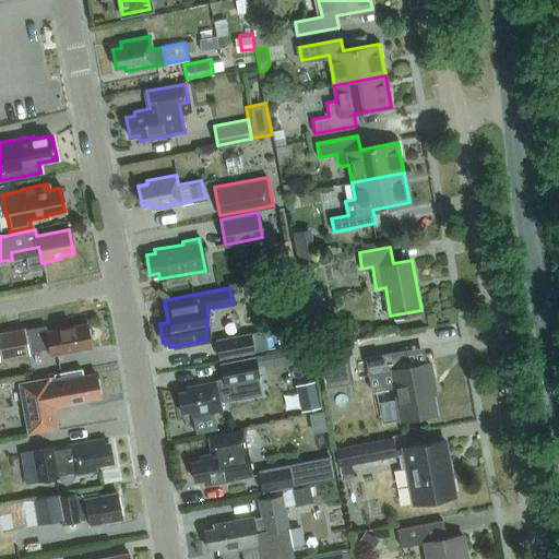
[(45,333),(44,326),(22,331),(22,330),(0,333),(0,359),(27,355),(27,354),(47,349),(48,357),(66,354),(64,351),(73,349),(90,346),(85,324),(45,333)]
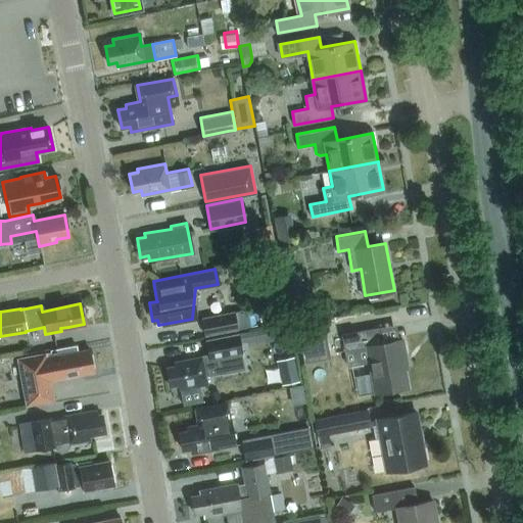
[(203,335),(236,328),(248,326),(245,308),(233,312),(200,318),(203,335)]
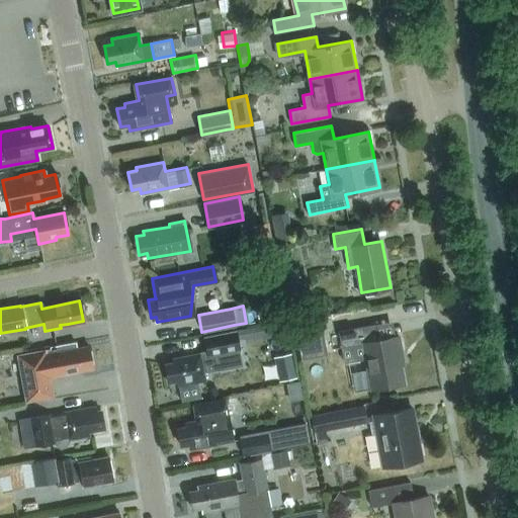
[(327,356),(323,338),(320,318),(291,324),(295,343),(298,361),(327,356)]
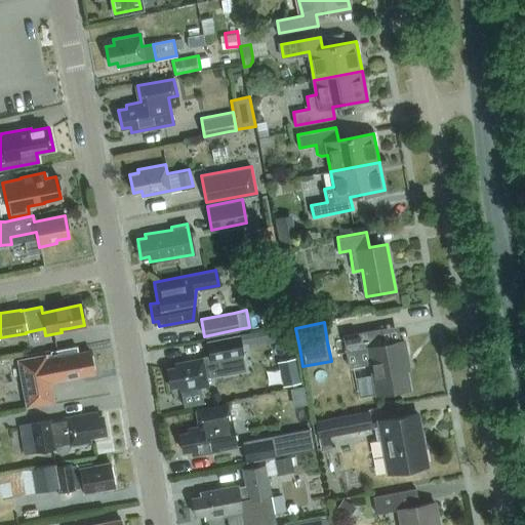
[(288,325),(264,330),(266,344),(290,338),(288,325)]
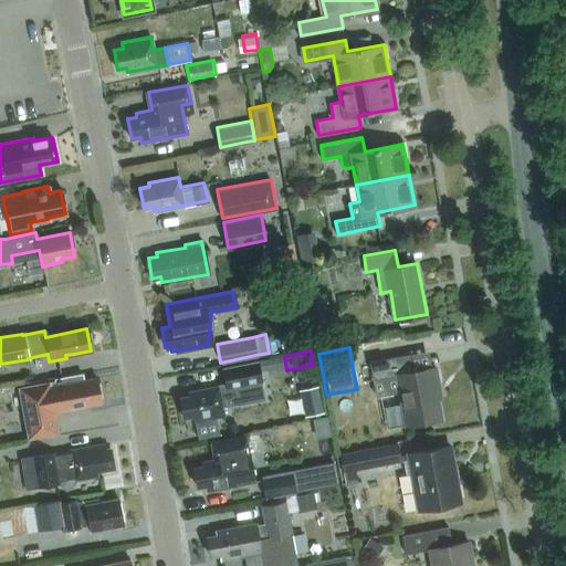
[(409,355),(369,363),(373,379),(397,375),(399,389),(406,426),(442,419),(437,386),(439,386),(436,367),(418,370),(412,371),(409,356),(409,355)]
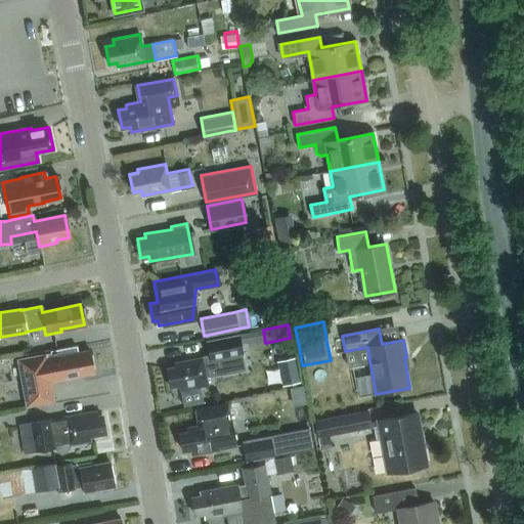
[(174,366),(166,367),(170,386),(178,385),(179,390),(207,384),(206,377),(245,369),(241,352),(237,333),(228,335),(205,340),(208,355),(201,356),(173,362),(174,366)]
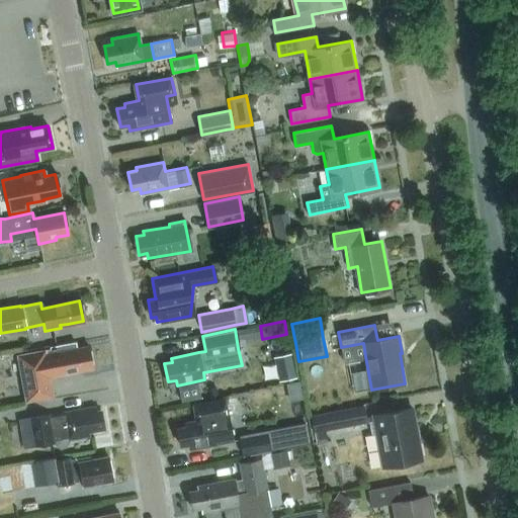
[(92,367),(88,346),(76,349),(74,342),(49,347),(50,349),(16,355),(25,403),(53,397),(50,377),(79,371),(78,369),(92,367)]
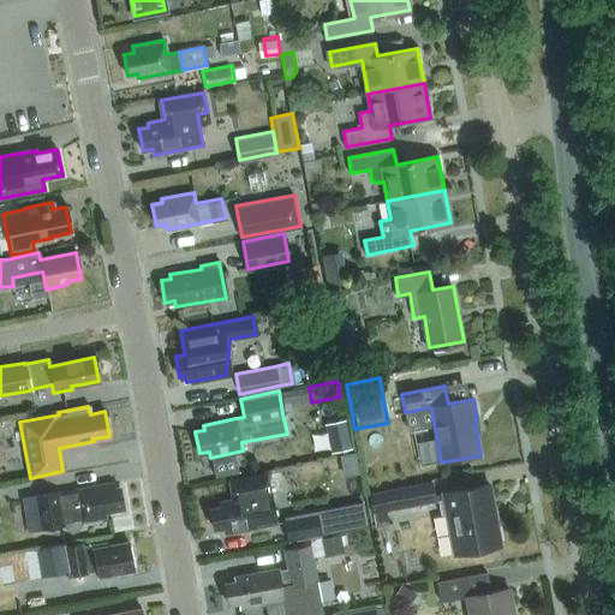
[(352,449),(347,430),(330,435),(335,453),(352,449)]
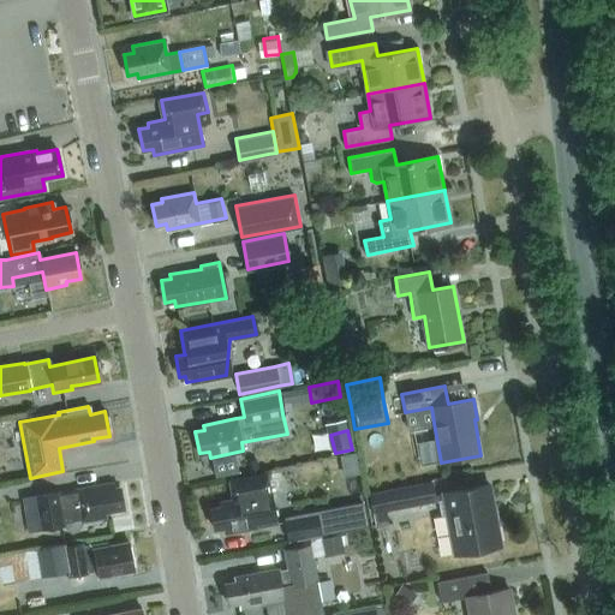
[(347,493),(363,489),(354,451),(339,454),(347,493)]
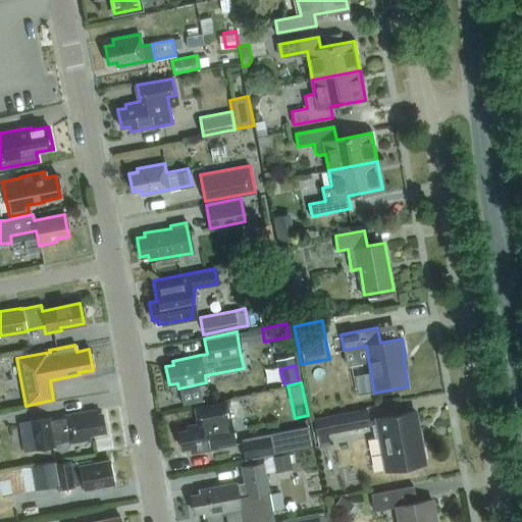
[(218,389),(210,392),(211,400),(219,398),(218,389)]
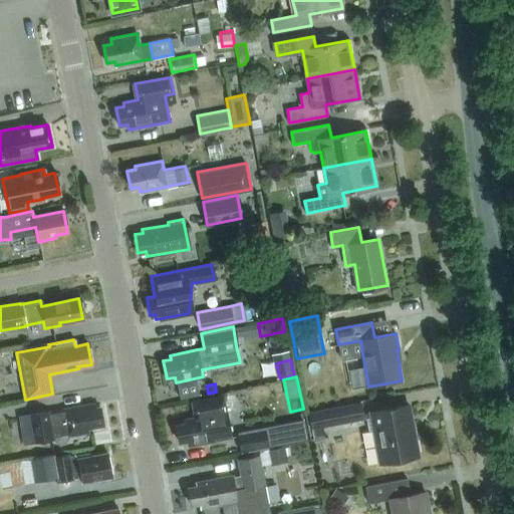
[(188,445),(224,438),(231,437),(223,395),(192,401),(195,416),(183,419),(184,422),(176,424),(179,442),(187,440),(188,445)]
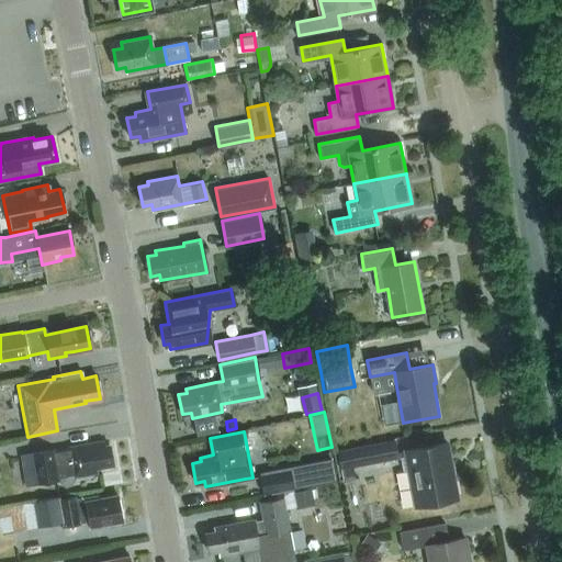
[(38,485),(59,481),(62,484),(66,486),(71,485),(74,482),(75,478),(98,473),(97,469),(113,465),(109,444),(104,445),(103,440),(69,447),(69,449),(54,451),(54,450),(32,454),(38,485)]
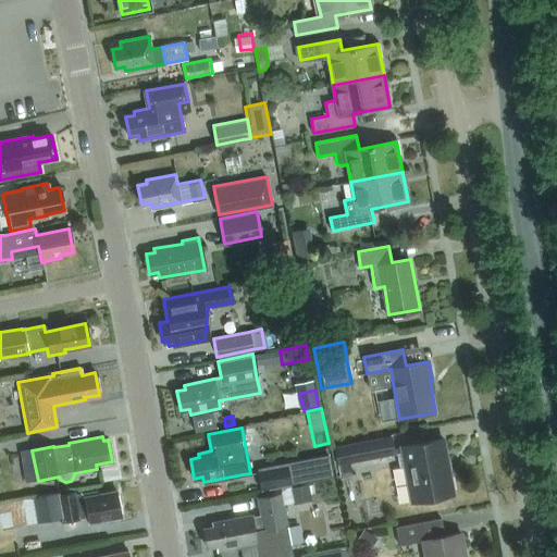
[(395,454),(392,436),(353,444),(356,461),(395,454)]
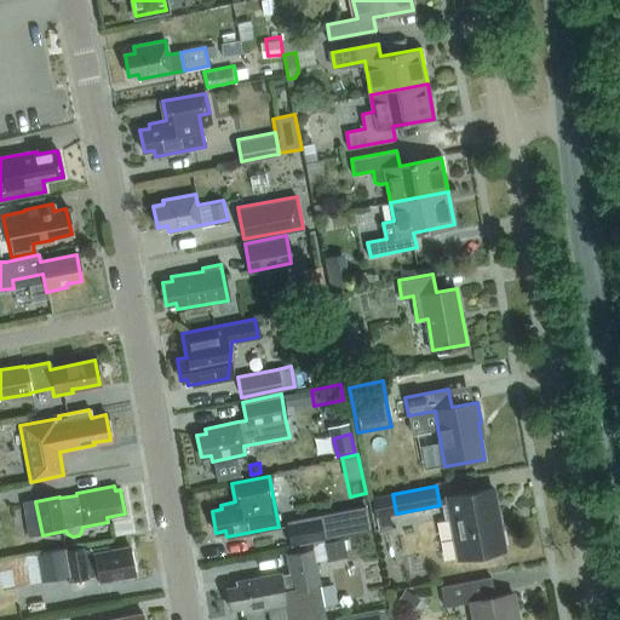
[(504,549),(493,488),(447,497),(459,557),(504,549)]
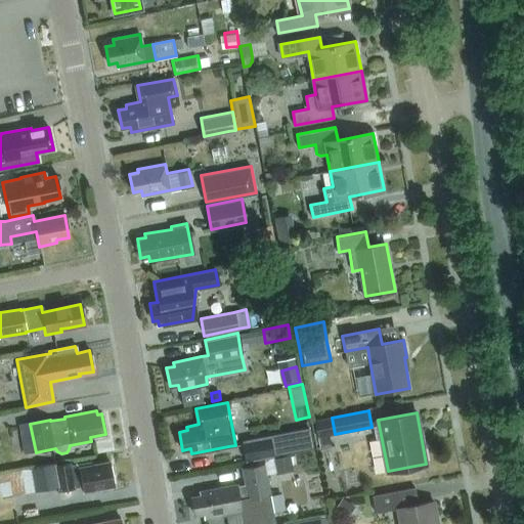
[(335,434),(332,418),(313,422),(316,437),(318,437),(330,435),(335,434)]
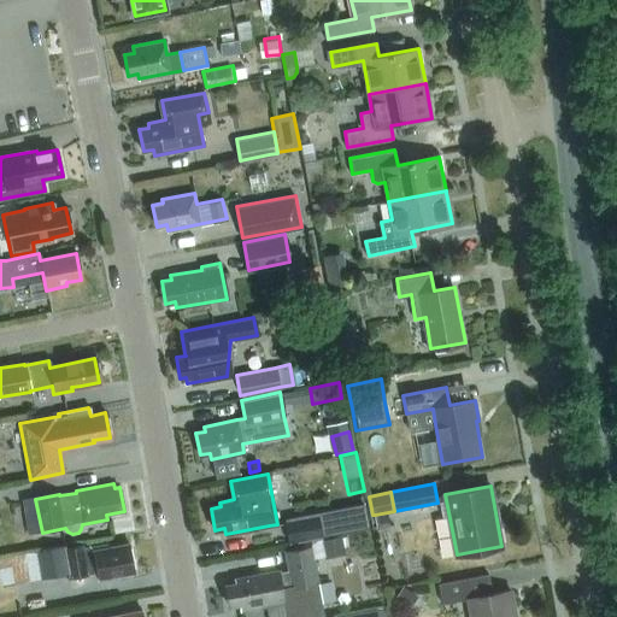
[(366,504),(340,509),(344,530),(371,526),(366,504)]
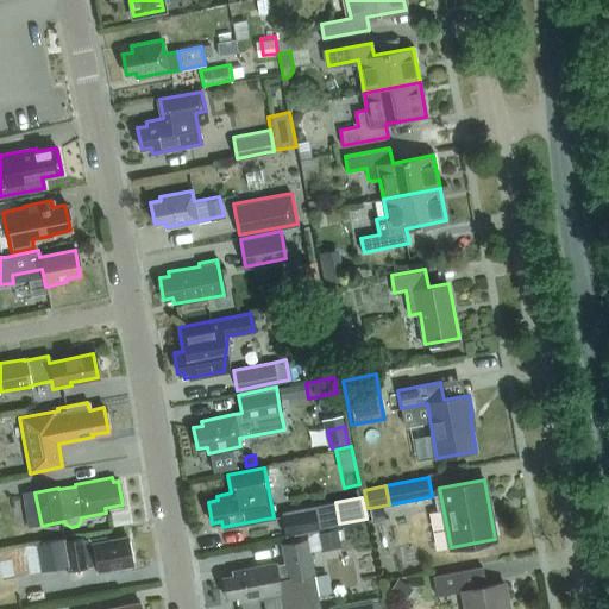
[(383,506),(370,508),(372,522),(385,520),(383,506)]
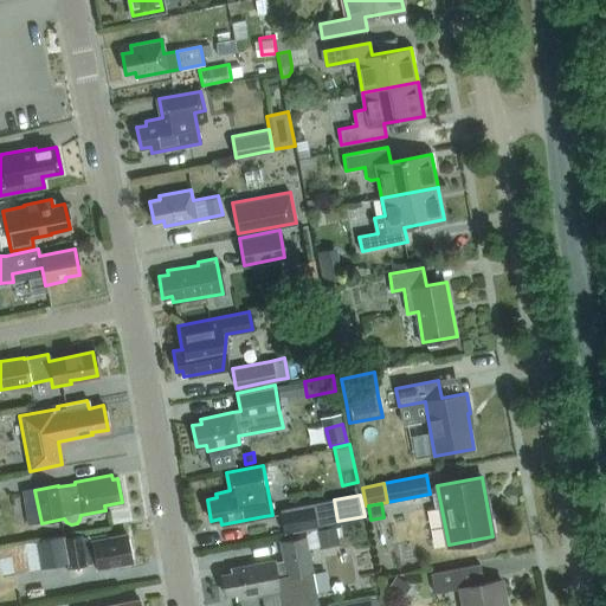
[(315,505),(282,513),(285,534),(318,527),(318,524),(315,505)]
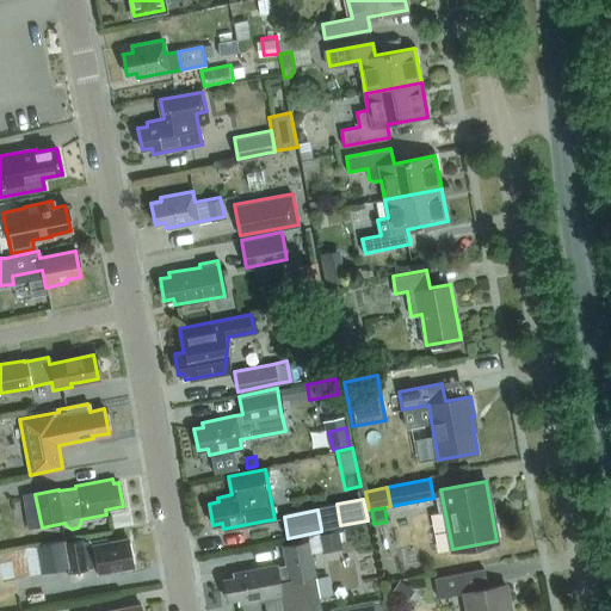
[(340,542),(338,531),(319,535),(322,553),(341,549),(340,542)]
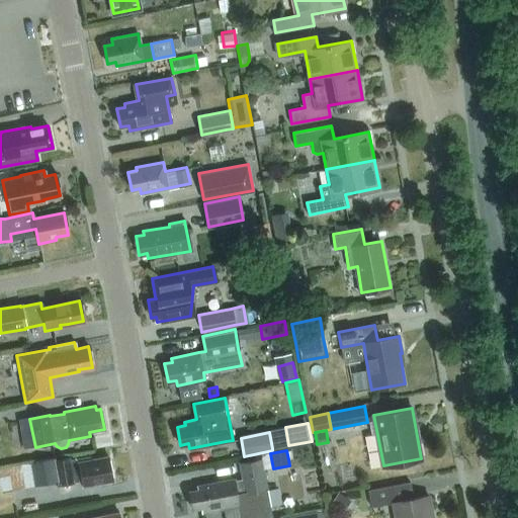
[(55,457),(30,461),(0,467),(0,490),(0,492),(35,485),(59,481),(60,486),(75,483),(74,480),(81,479),(83,487),(101,484),(101,481),(113,479),(109,457),(95,459),(94,457),(71,462),(70,457),(56,459),(55,457)]
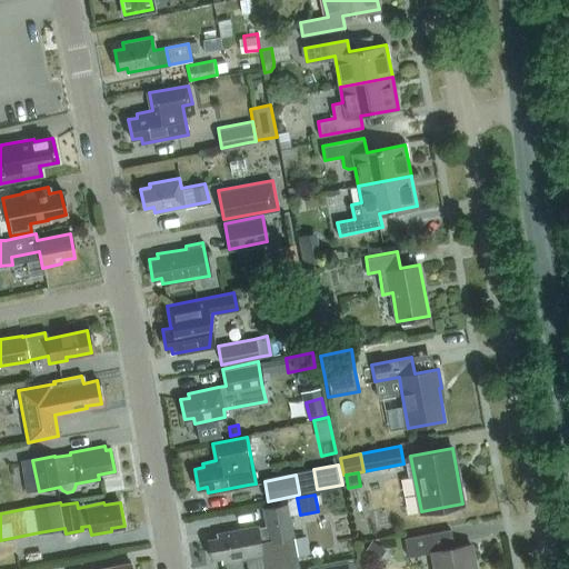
[(217,533),(217,538),(208,539),(211,558),(220,557),(221,561),(262,555),(265,568),(293,568),(299,568),(293,538),(288,506),(265,510),(267,528),(258,530),(258,527),(217,533)]
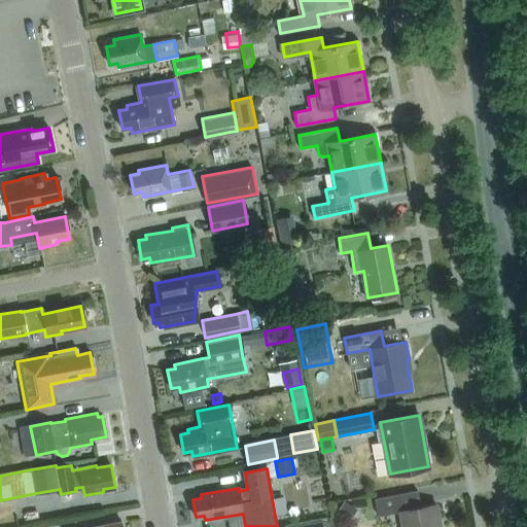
[(375,498),(378,516),(399,512),(402,526),(437,526),(436,522),(438,522),(435,503),(420,506),(417,491),(375,498)]
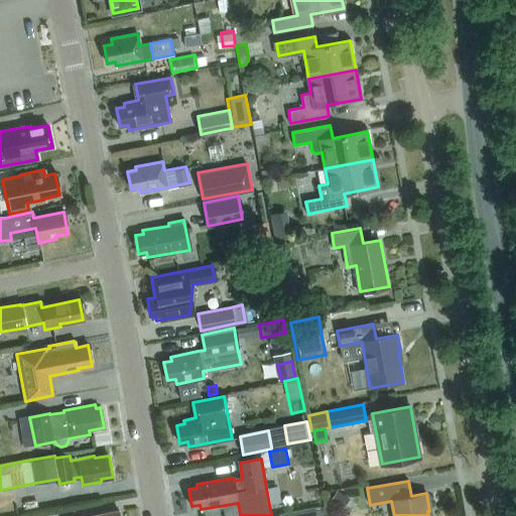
[(350,499),(337,491),(330,502),(343,510),(350,499)]
